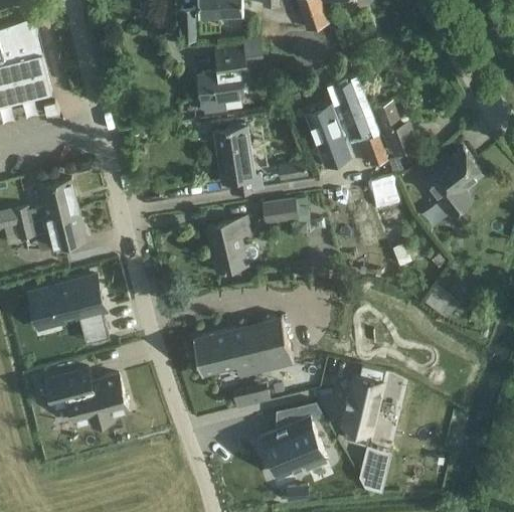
[(152,0),(139,0),(141,16),(154,15),(152,0)]
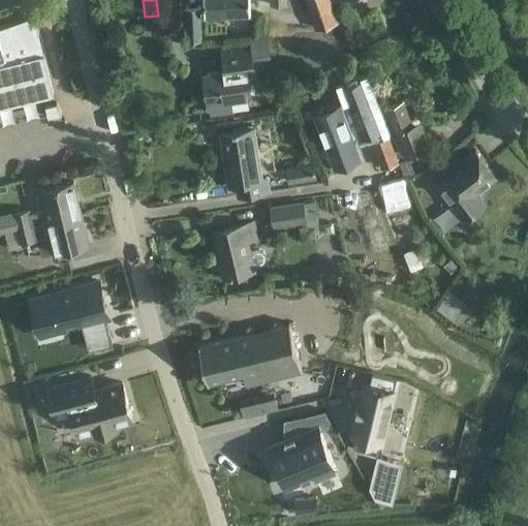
[(226,19),(225,0),(203,0),(204,20),(226,19)]
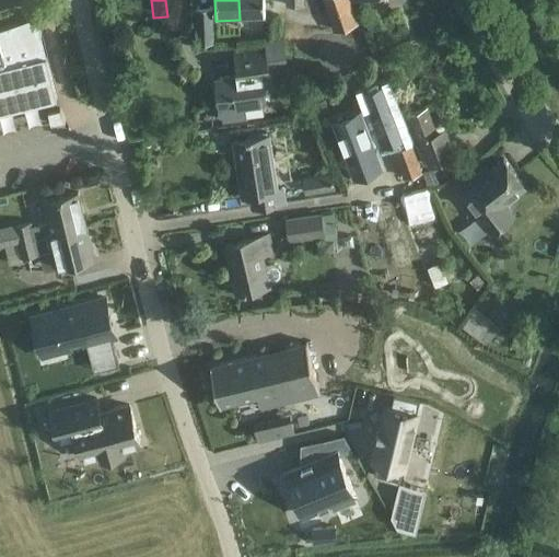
[(239,0),(240,20),(264,18),(263,0),(239,0)]
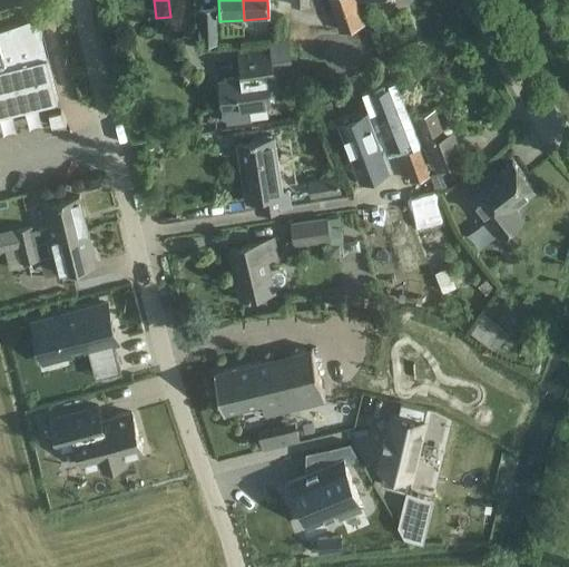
[(290,0),(291,10),(307,10),(306,0),(290,0)]
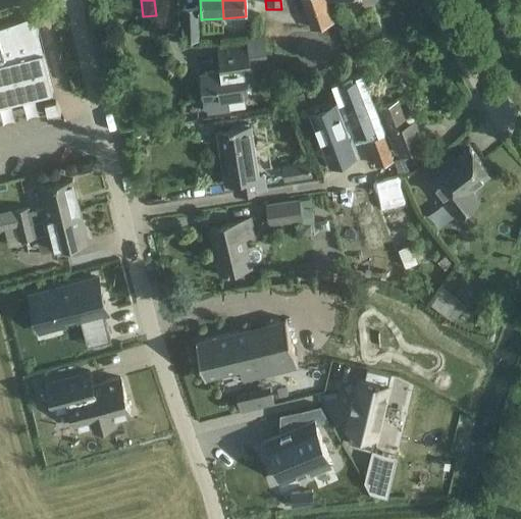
[(310,32),(331,24),(322,0),(301,0),(300,1),(310,32)]
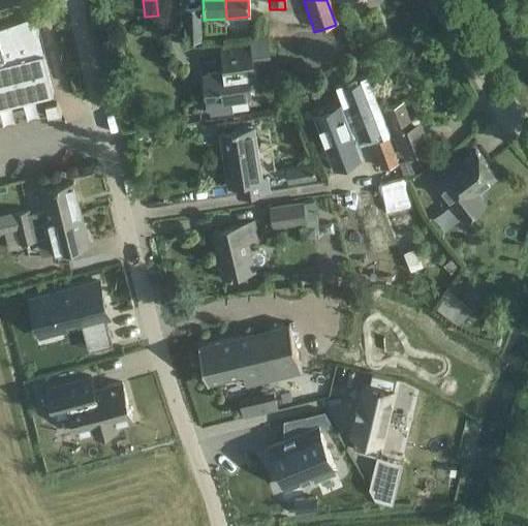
[(185,10),(186,43),(202,42),(199,9),(185,10)]
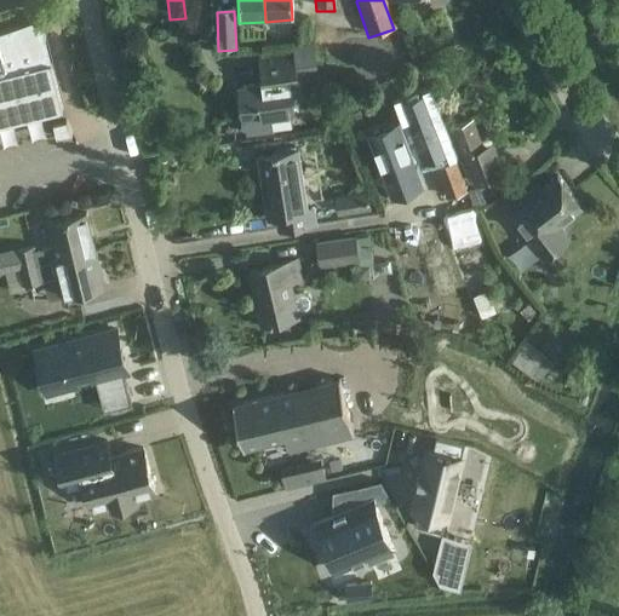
[(413,12),(399,18),(407,40),(423,33),(413,12)]
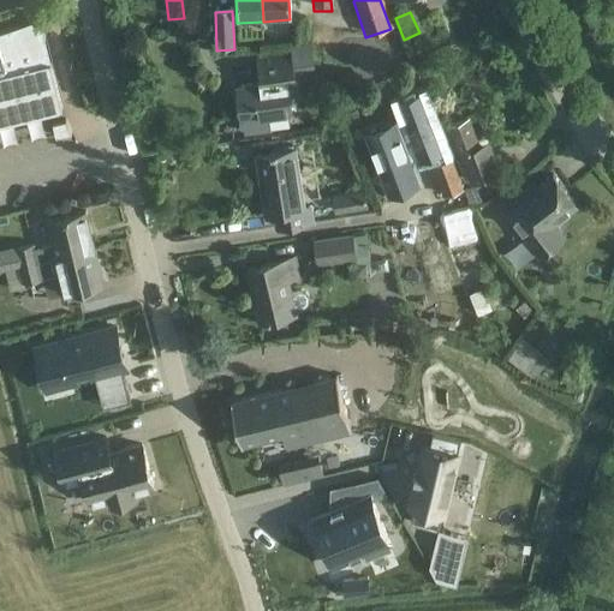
[(0,127),(61,113),(49,66),(48,66),(42,45),(43,45),(42,21),(0,36),(0,127)]
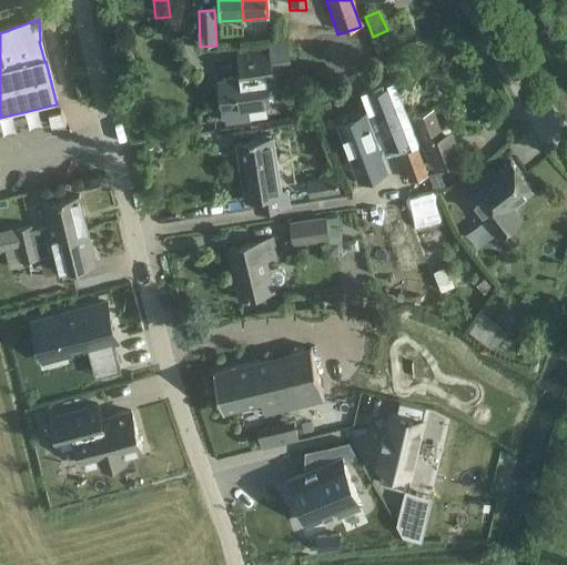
[(240,80),(218,82),(222,113),(224,113),(226,127),(249,123),(247,111),(265,109),(269,109),(269,104),(266,89),(273,88),(271,71),(291,69),(287,42),(267,44),(269,53),(265,54),(243,57),(245,72),(239,73),(240,80)]
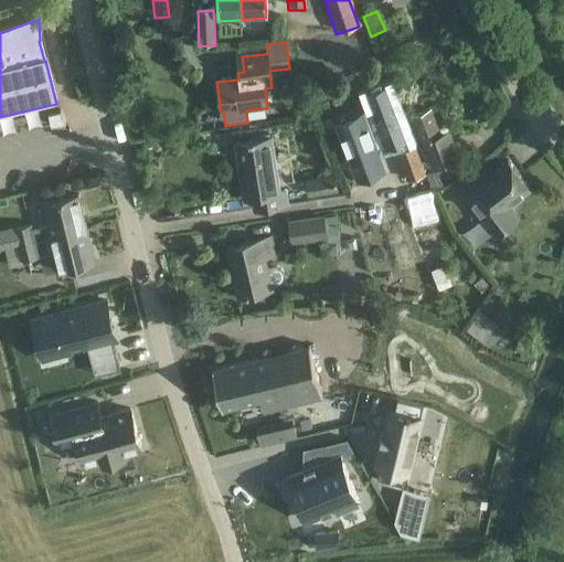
[(405,141),(386,89),(366,97),(386,148),(405,141)]
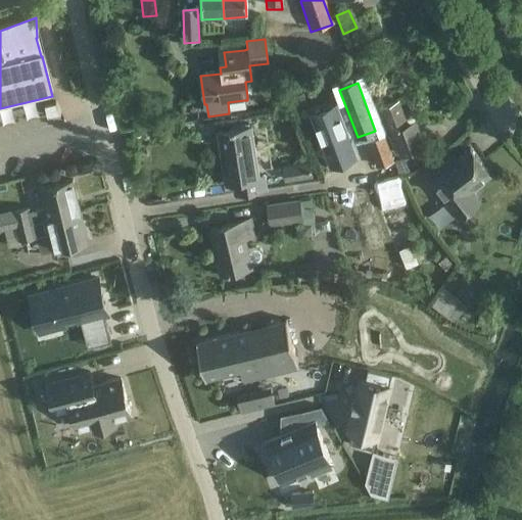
[(302,96),(292,100),(296,109),(305,105),(302,96)]
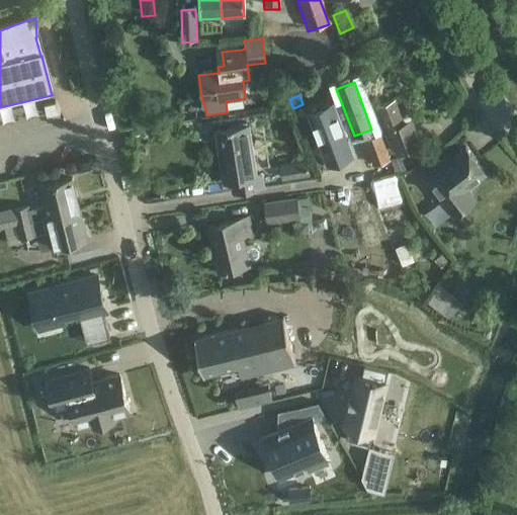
[(377,108),(386,133),(397,157),(421,148),(416,135),(407,138),(394,102),(377,108)]
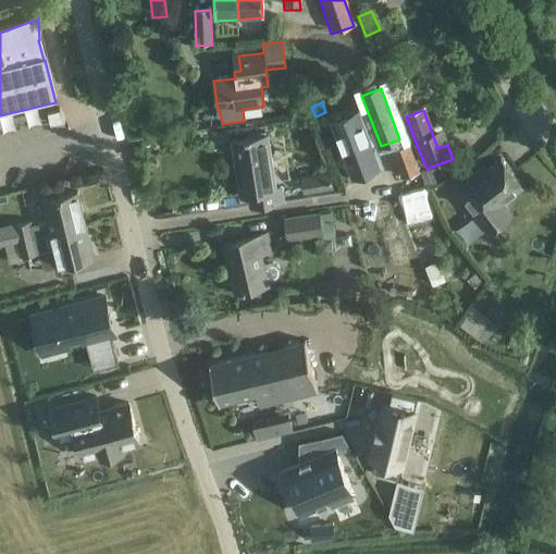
[(59,112),(58,112),(47,114),(50,126),(64,123),(59,112)]
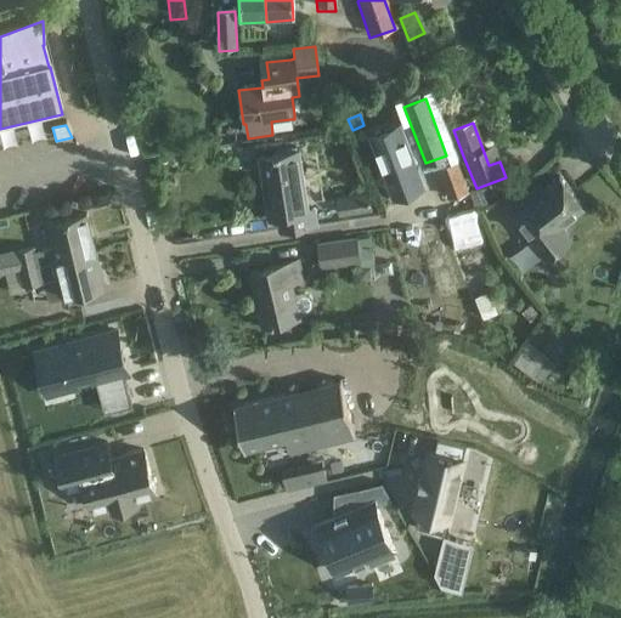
[(299,154),(259,160),(267,220),(277,219),(278,233),(315,228),(312,213),(308,213),(299,154)]
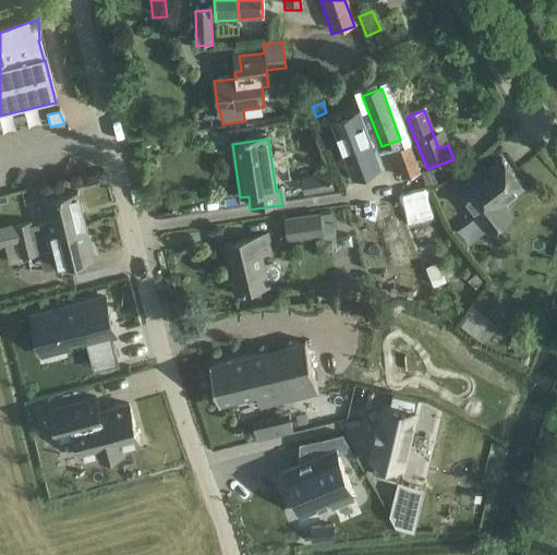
[(392,154),(402,180),(419,175),(409,147),(392,154)]
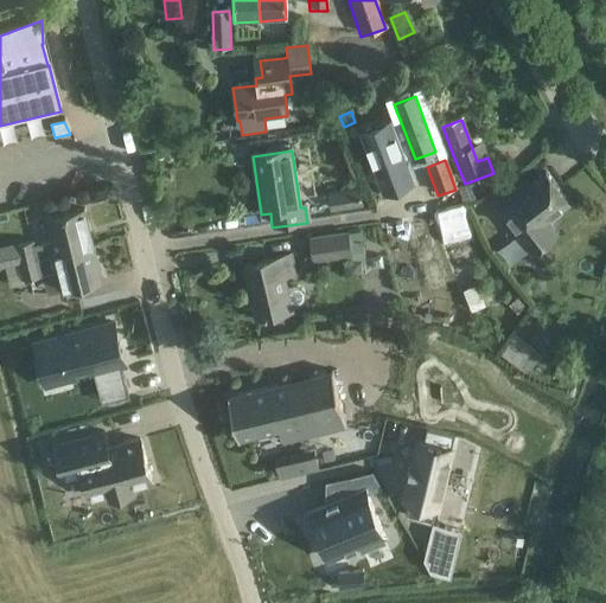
[(543,180),(503,216),(537,257),(560,236),(552,225),(569,209),(543,180)]
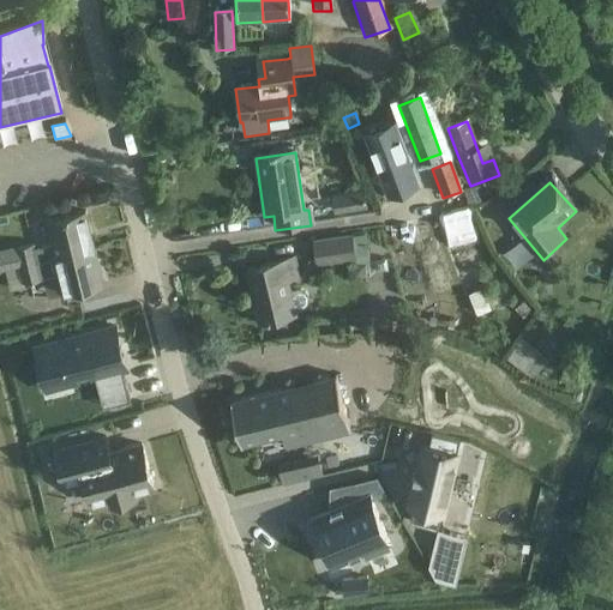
[(335,216),(365,211),(362,194),(332,199),(335,216)]
